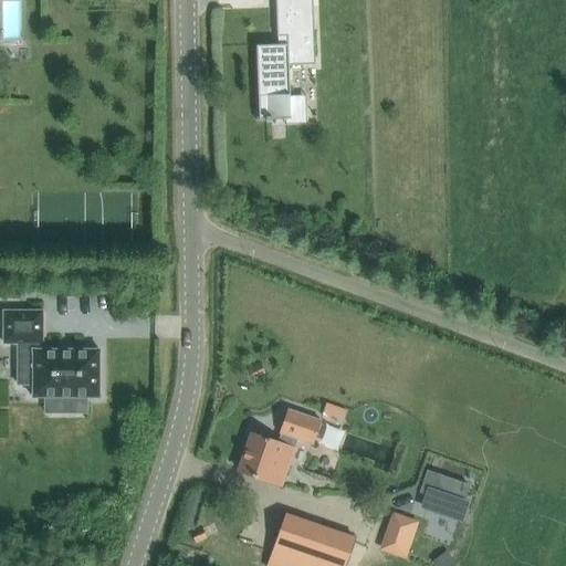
[(312,0),(275,0),(278,37),(287,37),(289,44),(257,45),(259,98),(255,98),(257,121),(266,121),(266,122),(271,121),(271,119),(291,118),(289,65),(315,64),(312,0)]
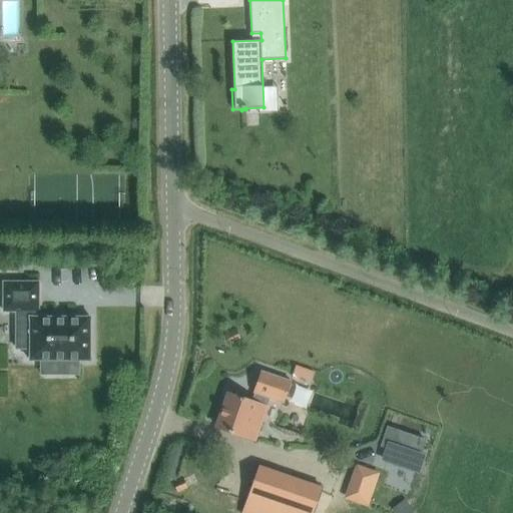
[(26,44),(27,1),(7,1),(5,43),(26,44)]
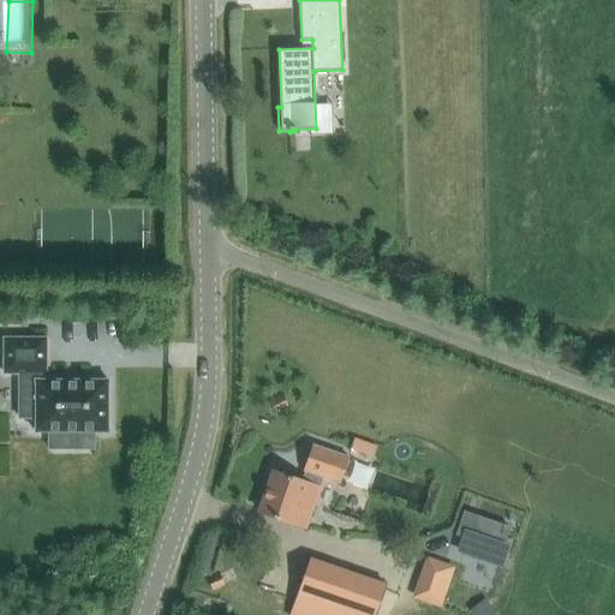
[(107,431),(107,381),(45,380),(45,374),(46,374),(46,338),(4,338),(4,374),(19,374),(19,418),(36,418),(36,431),(107,431)]
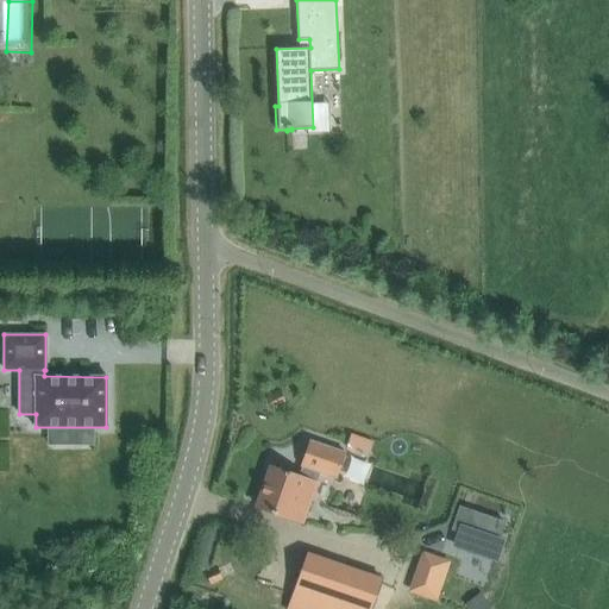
[(453,391),(458,377),(443,372),(438,387),(453,391)]
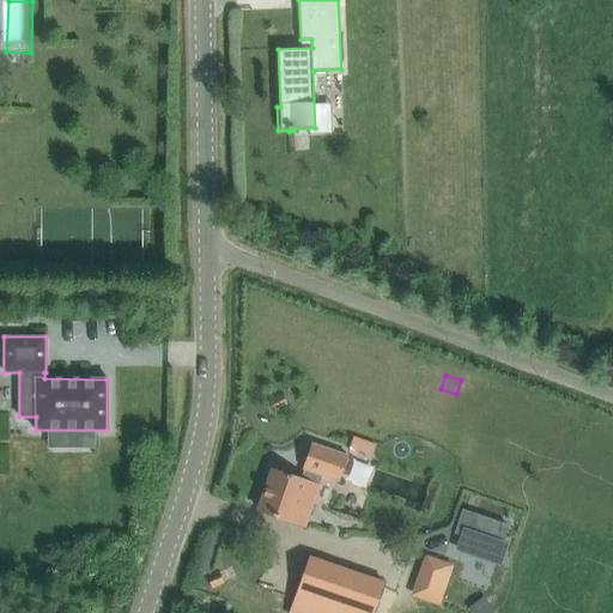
[(337,485),(347,455),(313,444),(301,479),(273,469),(259,510),(305,527),(322,480),(337,485)]
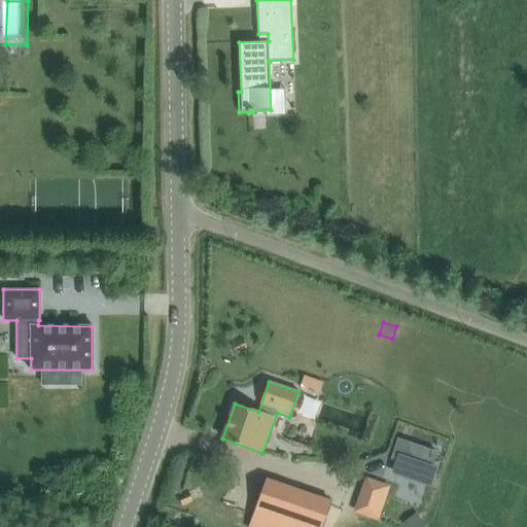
[(322,526),(331,501),(266,479),(249,526),(322,526)]
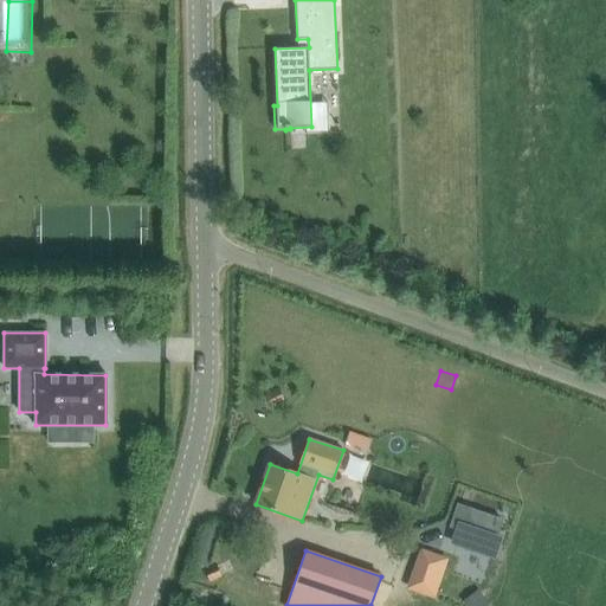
[(411,562),(403,582),(420,588),(427,568),(411,562)]
